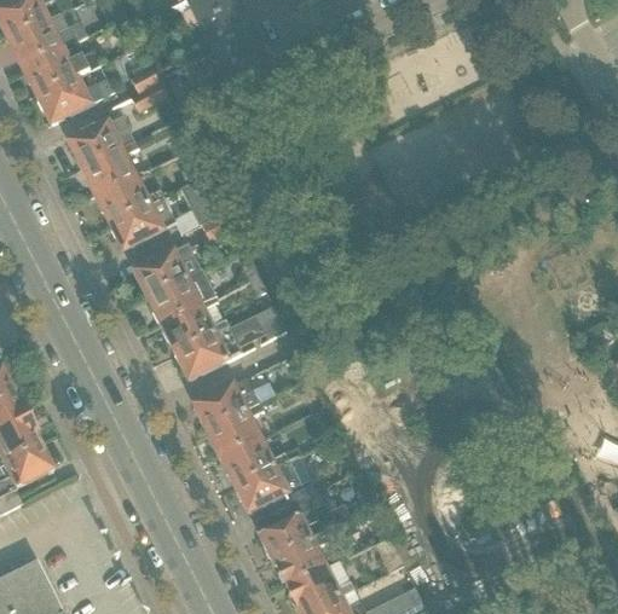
[(7,36),(10,39),(48,19),(41,5),(51,0),(13,0),(0,7),(0,21),(3,25),(1,28),(5,35),(7,36)]
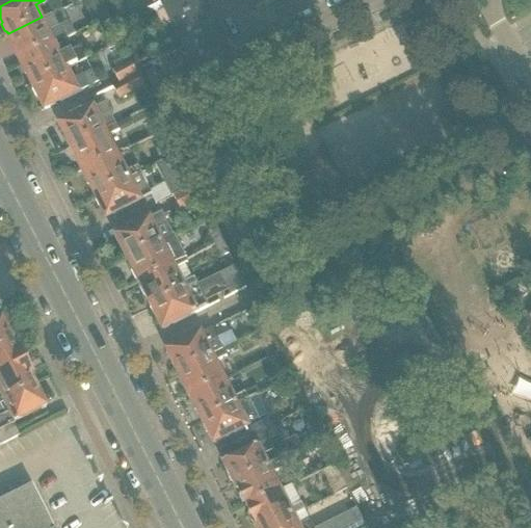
[(85,0),(90,8),(102,2),(101,0),(85,0)]
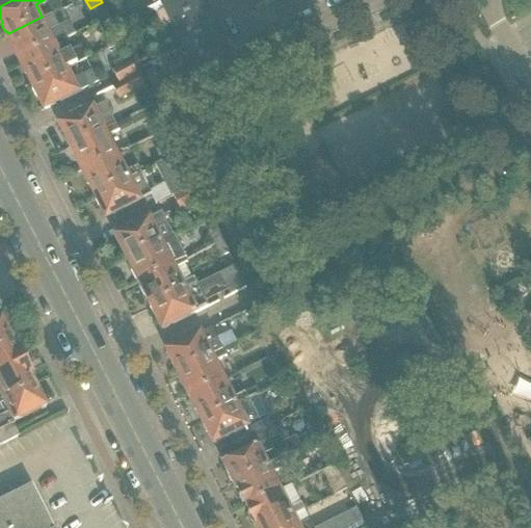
[(109,0),(115,12),(123,9),(118,0),(109,0)]
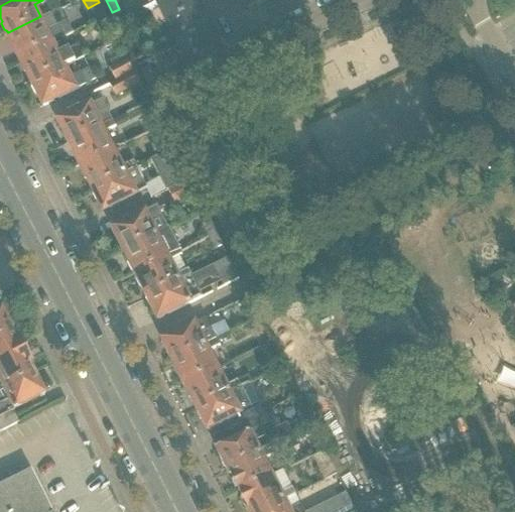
[(156,0),(166,21),(197,5),(194,0),(156,0)]
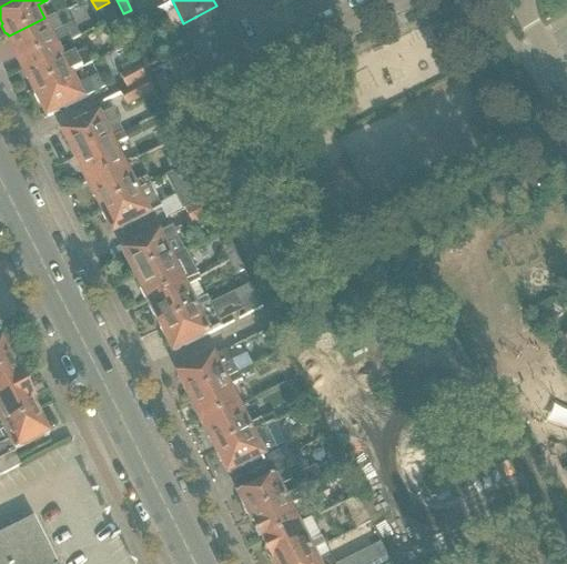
[(183,23),(196,48),(230,31),(216,6),(183,23)]
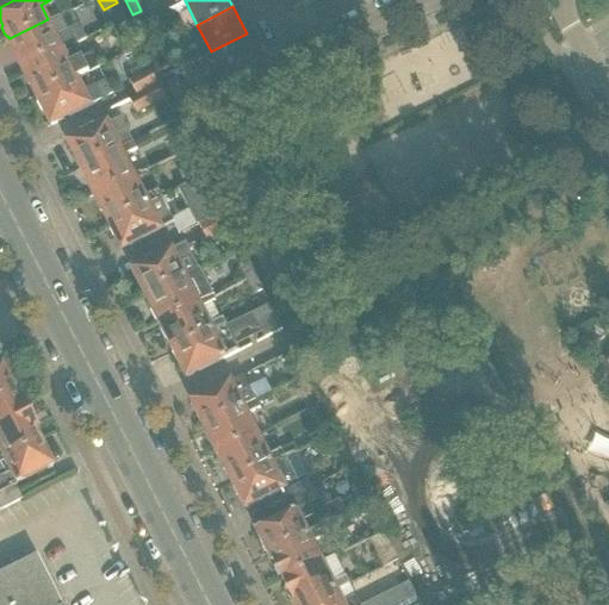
[(13,54),(19,66),(41,54),(43,58),(63,49),(55,32),(78,20),(70,7),(48,19),(10,38),(14,50),(13,54)]
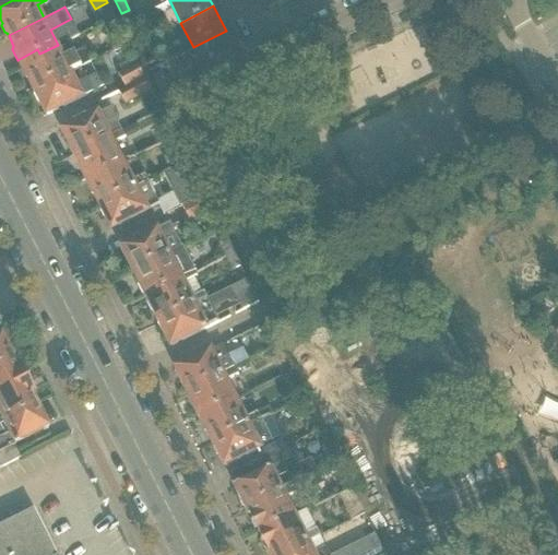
[(128,25),(137,43),(145,38),(137,21),(128,25)]
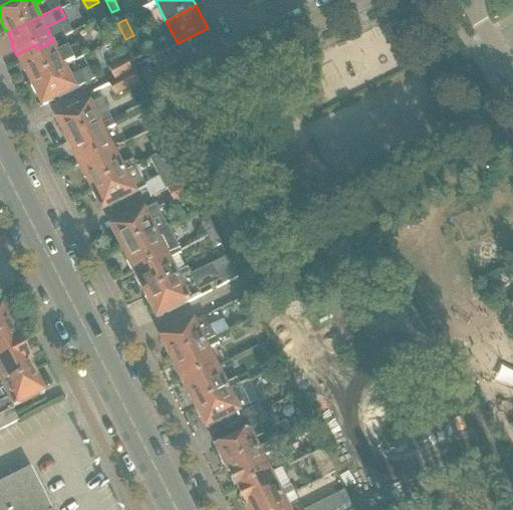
[(342,86),(405,64),(388,19),(326,42),(342,86)]
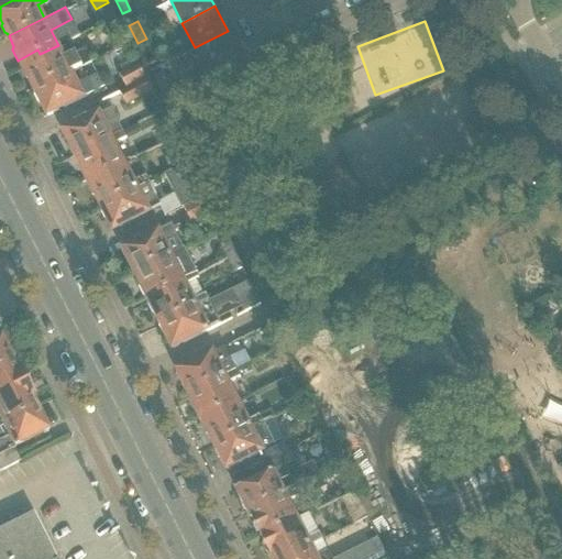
[(195,47),(207,72),(240,55),(228,31),(195,47)]
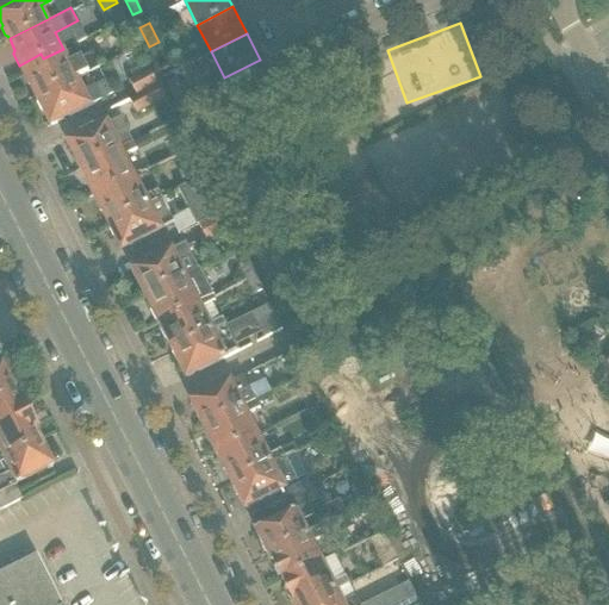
[(159,42),(149,47),(159,67),(168,62),(159,42)]
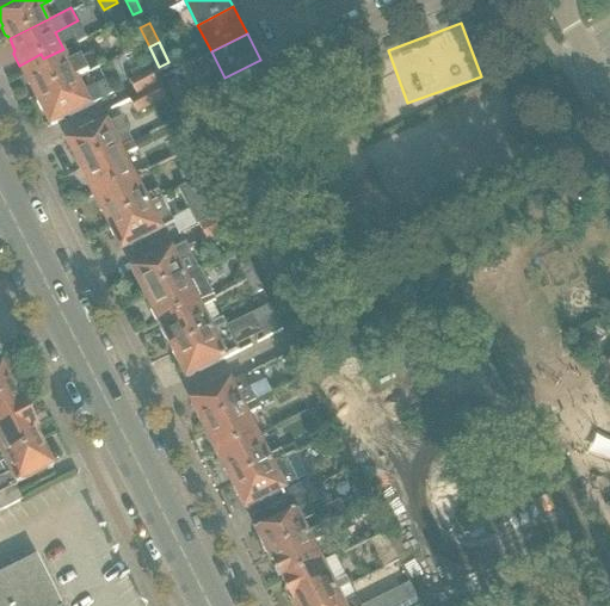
[(104,43),(92,49),(98,60),(109,54),(104,43)]
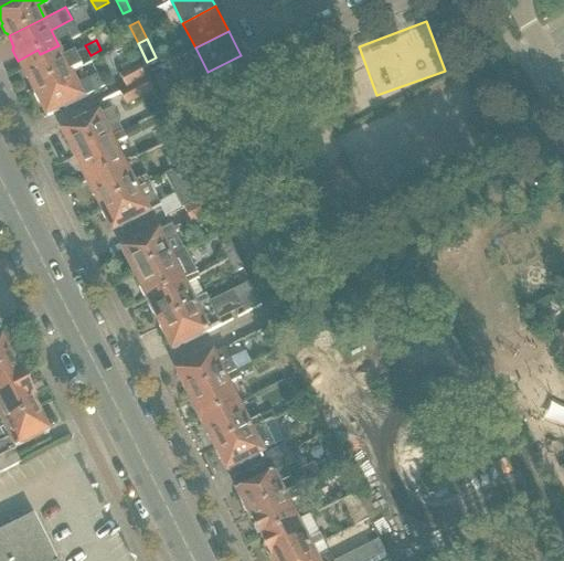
[(29,75),(34,86),(92,57),(91,55),(85,45),(64,56),(59,45),(40,54),(38,50),(18,61),(25,75),(29,75)]
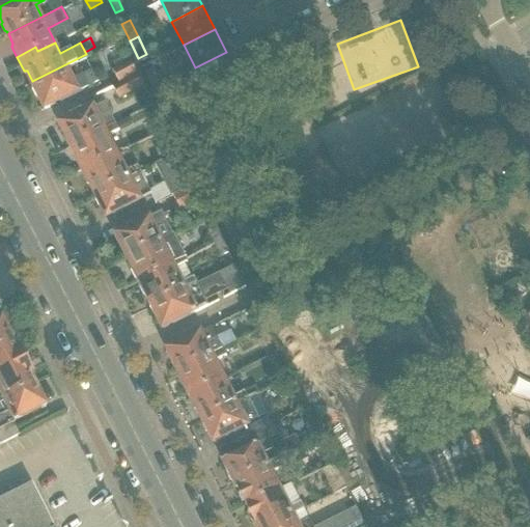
[(126,52),(111,59),(115,66),(112,67),(115,75),(118,81),(138,72),(135,64),(128,51),(127,52),(126,52)]
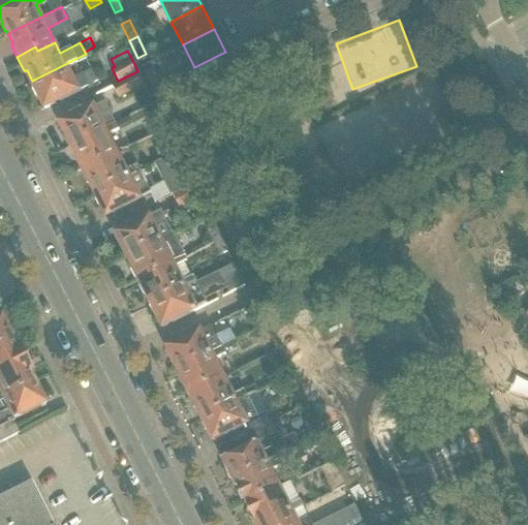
[(225,52),(194,67),(205,89),(236,72),(225,52)]
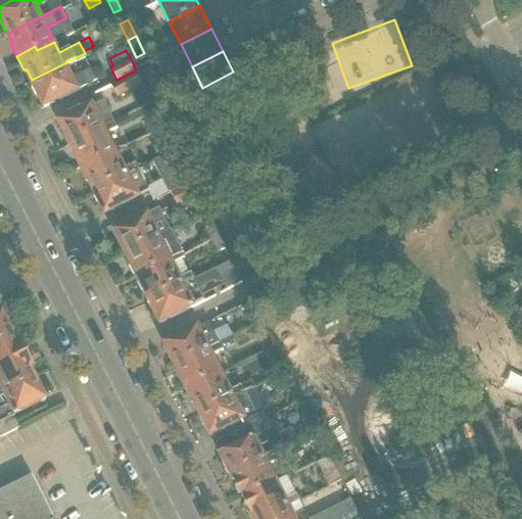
[(85,53),(32,80),(33,83),(32,86),(35,91),(38,92),(44,104),(97,77),(91,65),(70,76),(65,63),(85,54),(85,53)]
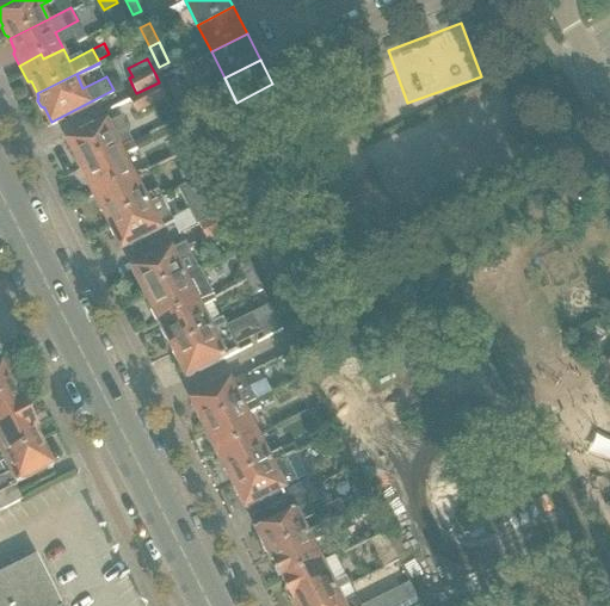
[(166,80),(177,101),(186,97),(176,75),(166,80)]
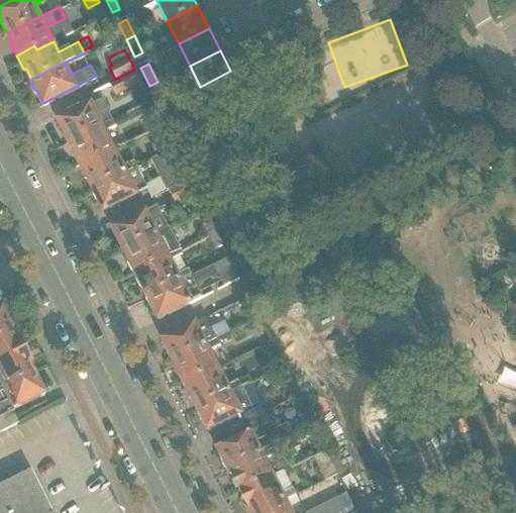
[(115,79),(109,82),(115,95),(129,88),(140,82),(134,70),(115,79)]
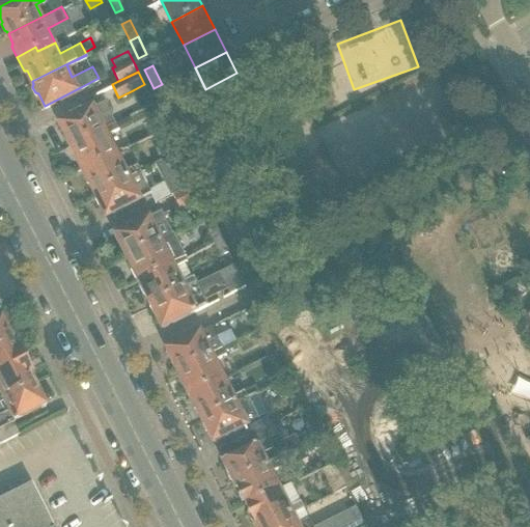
[(152,101),(144,84),(133,90),(141,106),(152,101)]
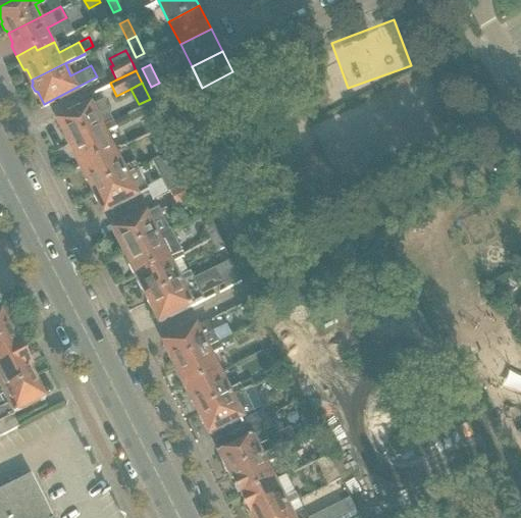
[(159,83),(151,87),(159,102),(166,99),(159,83)]
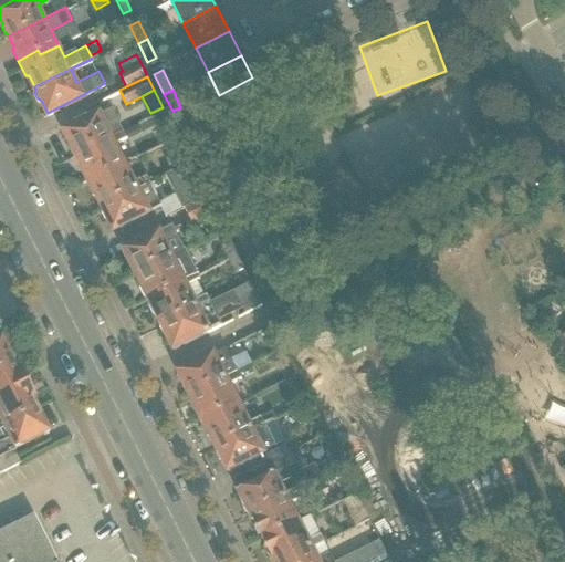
[(100,111),(63,129),(69,139),(67,143),(71,149),(74,151),(76,154),(112,136),(111,134),(123,127),(112,105),(100,112),(100,111)]
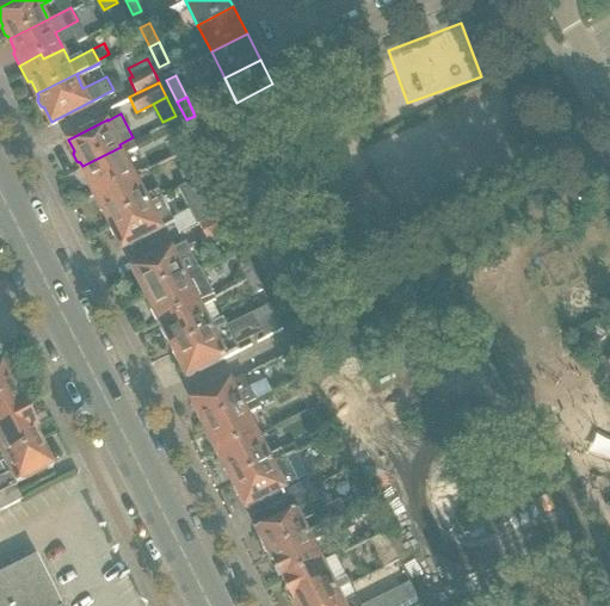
[(221,124),(222,124),(230,141),(244,135),(235,117),(221,124)]
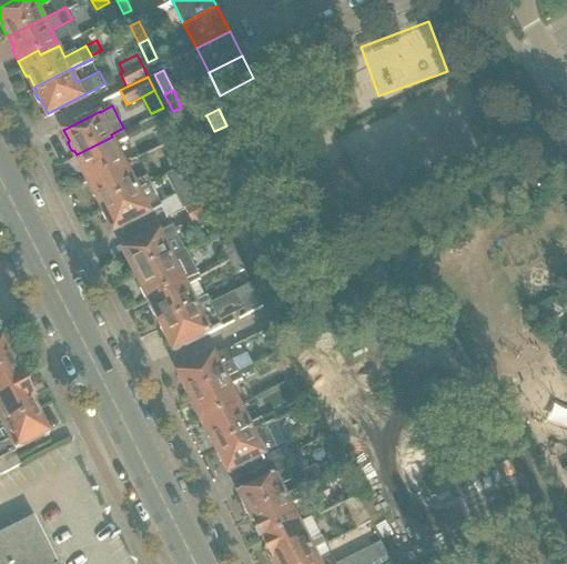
[(138,122),(124,129),(127,136),(129,140),(143,133),(138,122)]
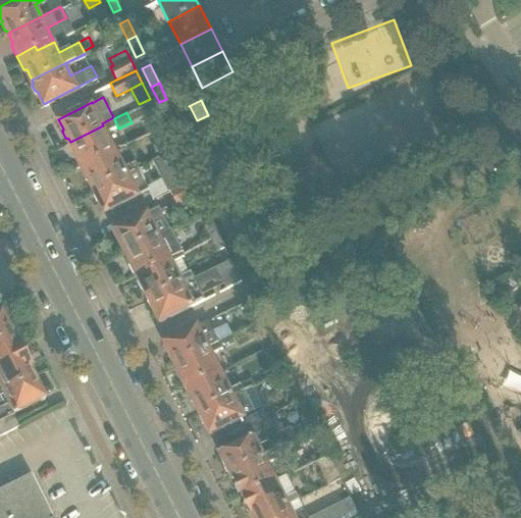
[(103,125),(70,142),(74,151),(73,154),(79,164),(97,154),(99,158),(115,150),(105,130),(116,124),(114,118),(113,117),(102,123),(103,125)]
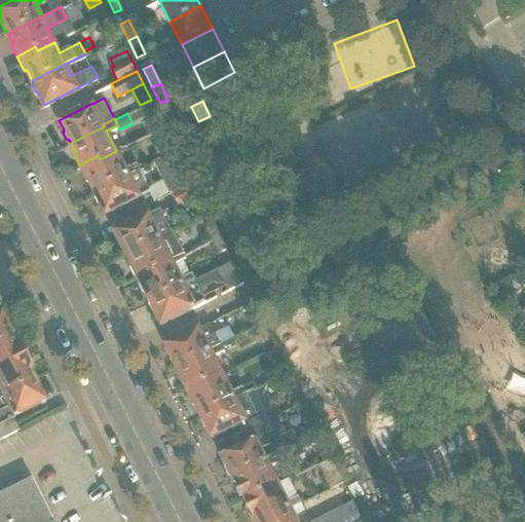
[(166,139),(157,144),(162,154),(172,149),(166,139)]
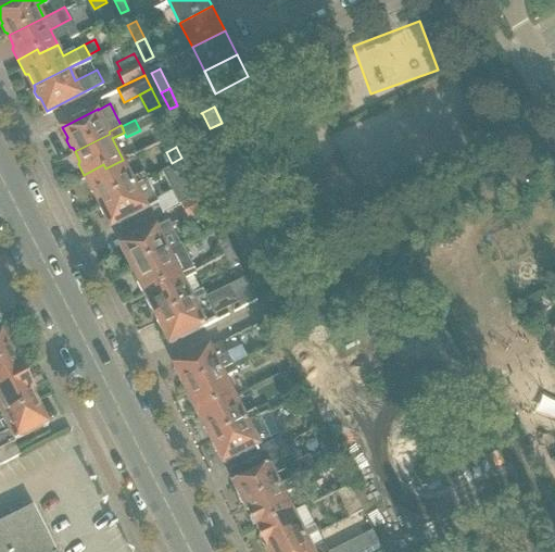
[(172,163),(166,152),(161,154),(166,165),(172,163)]
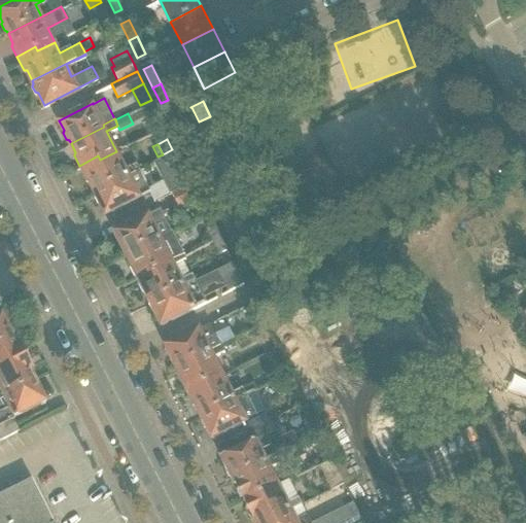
[(177,149),(153,161),(162,178),(169,192),(171,190),(189,181),(191,180),(177,149)]
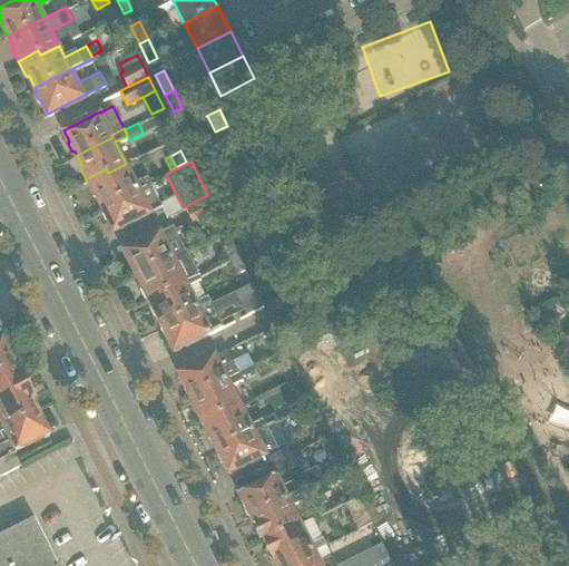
[(92,186),(101,204),(150,179),(147,175),(135,181),(126,164),(108,173),(106,168),(86,179),(89,185),(92,186)]
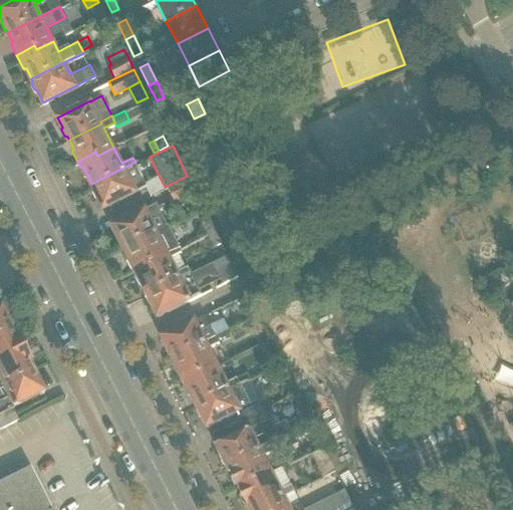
[(136,162),(91,184),(93,188),(92,191),(94,196),(97,197),(103,207),(136,191),(135,190),(145,185),(147,184),(145,180),(136,162)]
